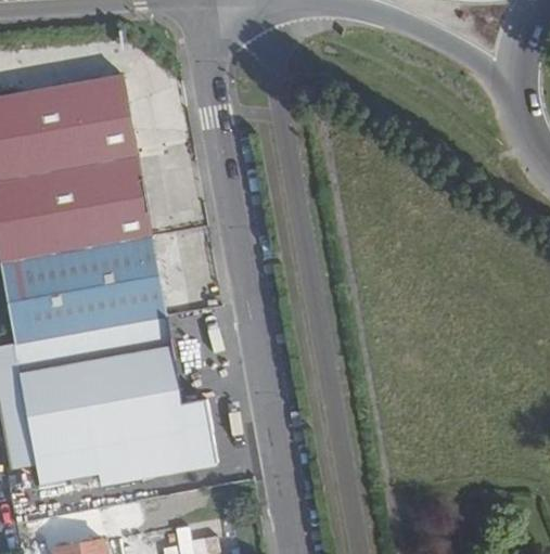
[(0,182),(136,159),(120,80),(0,101),(0,182)]
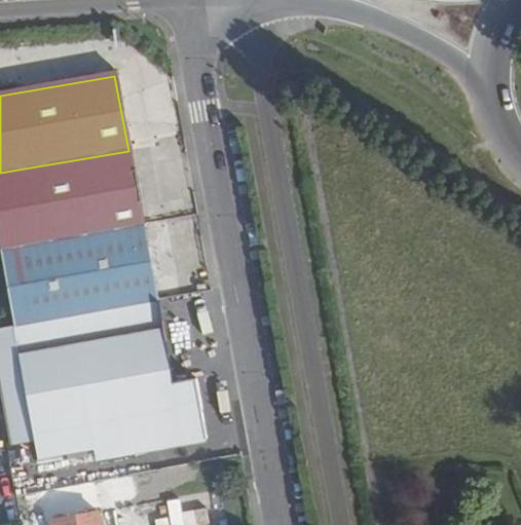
[(128,151),(0,173),(0,253),(143,227),(128,151)]
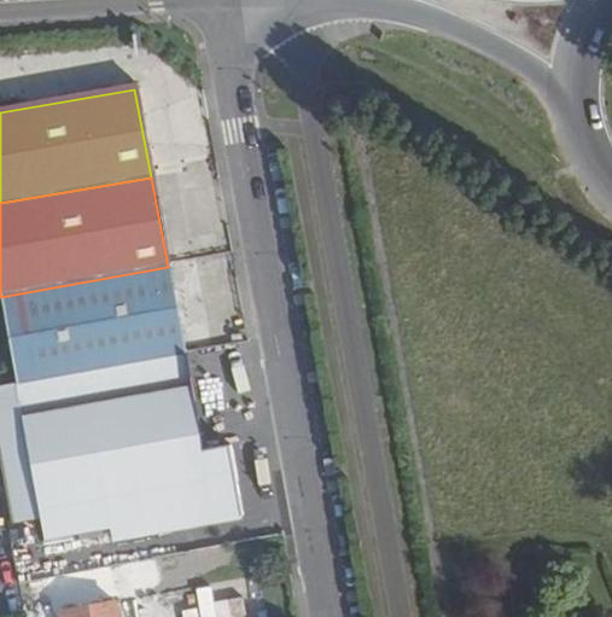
[(168,267),(0,297),(16,383),(184,355),(168,267)]
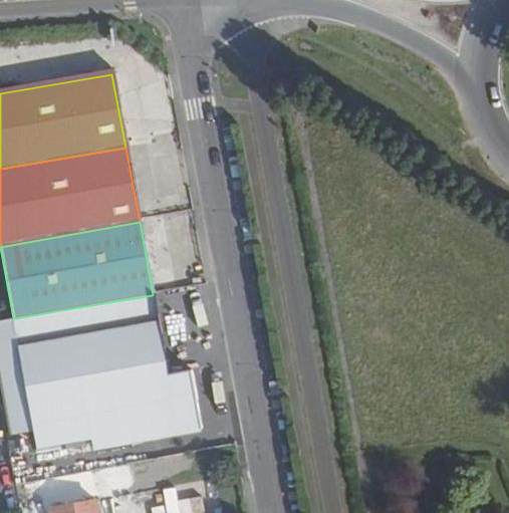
[(153,295),(13,318),(36,447),(64,443),(65,442),(92,437),(115,433),(117,444),(156,438),(154,426),(176,423),(178,434),(202,430),(190,372),(168,375),(153,295)]
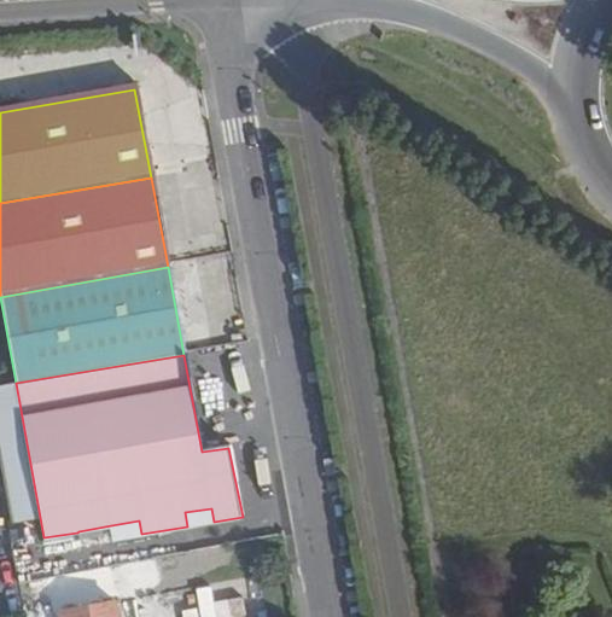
[(211,508),(185,512),(187,527),(214,522),(211,508)]
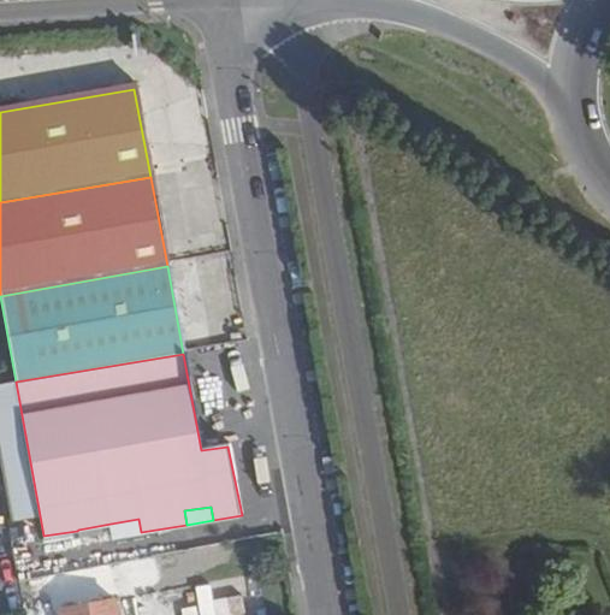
[(138,519),(111,524),(113,537),(141,532),(138,519)]
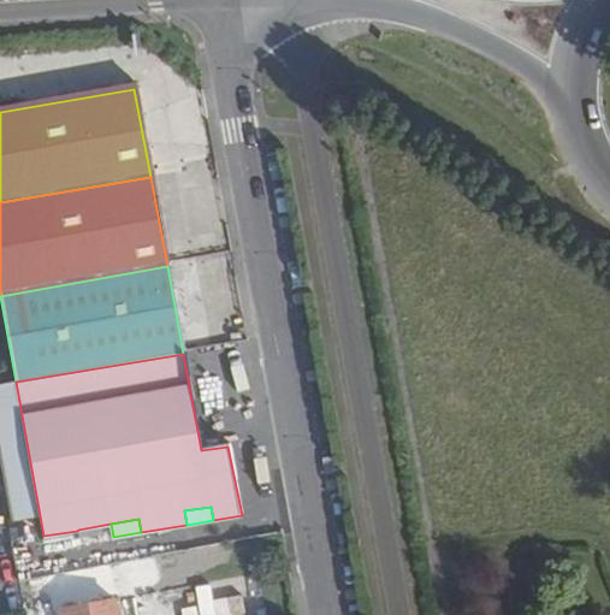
[(112,614),(110,602),(54,613),(54,614),(112,614)]
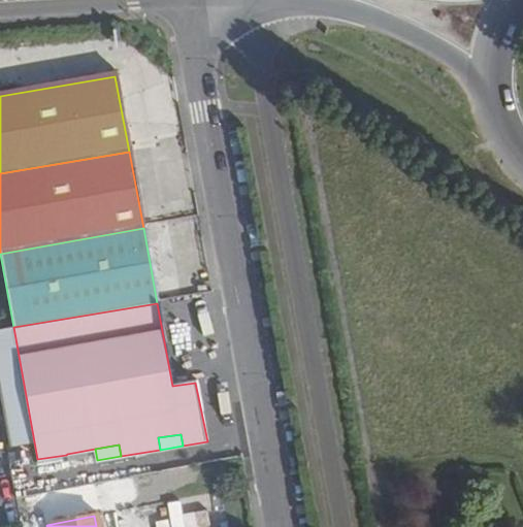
[(220,526),(218,517),(192,521),(192,526),(220,526)]
